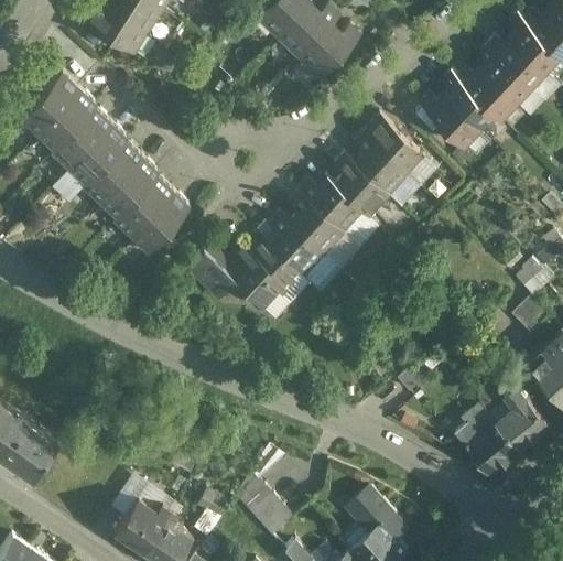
[(144,33),(103,6),(103,4),(95,0),(91,0),(80,19),(132,53),(144,33)]
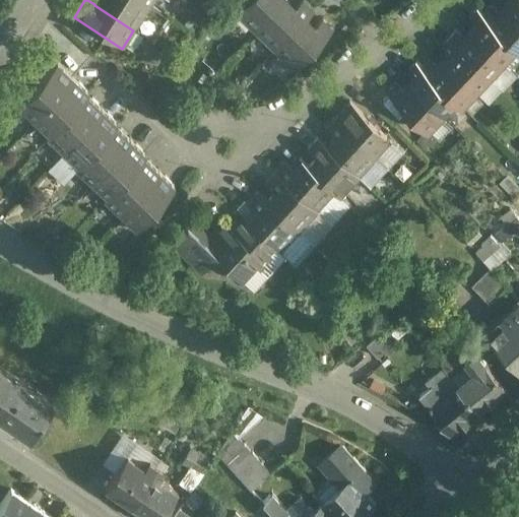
[(148,8),(135,0),(98,0),(94,4),(94,5),(133,30),(148,8)]
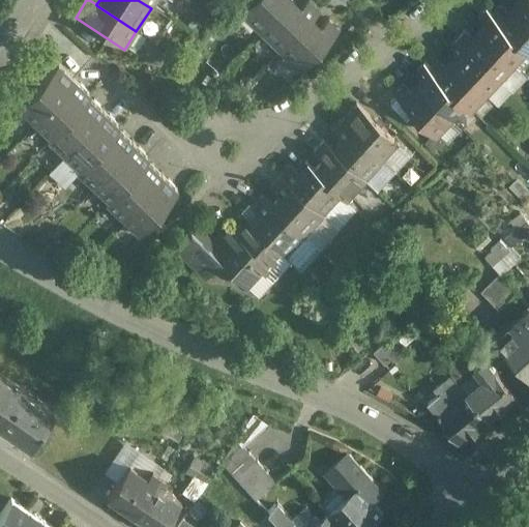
[(258,0),(238,22),(259,40),(291,6),(284,0),(258,0)]
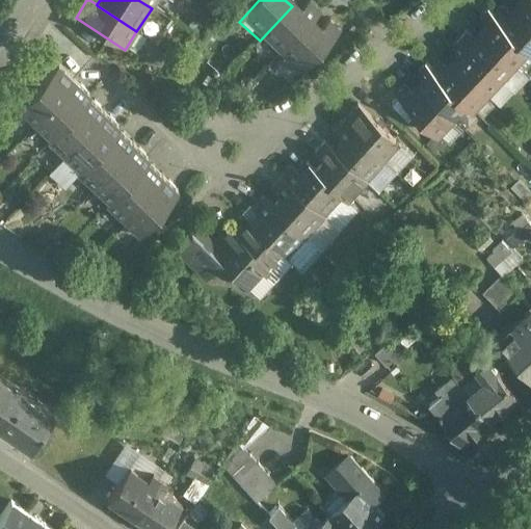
[(530,0),(516,0),(529,11),(514,26),(500,11),(493,19),(493,20),(529,54),(530,56),(530,0)]
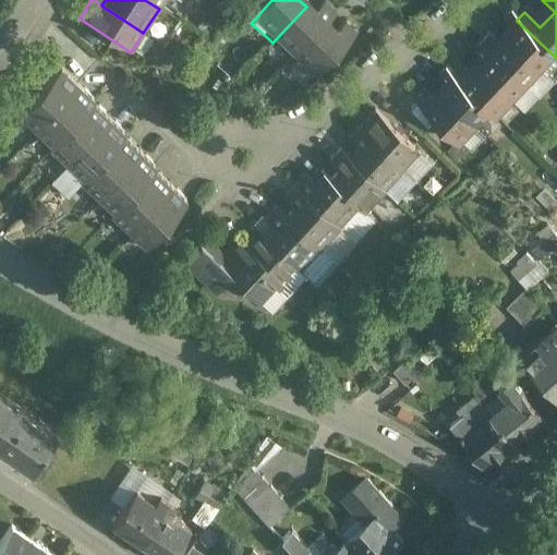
[(306,7),(273,43),(293,62),(327,26),(336,19),(324,7),(316,15),(306,7)]
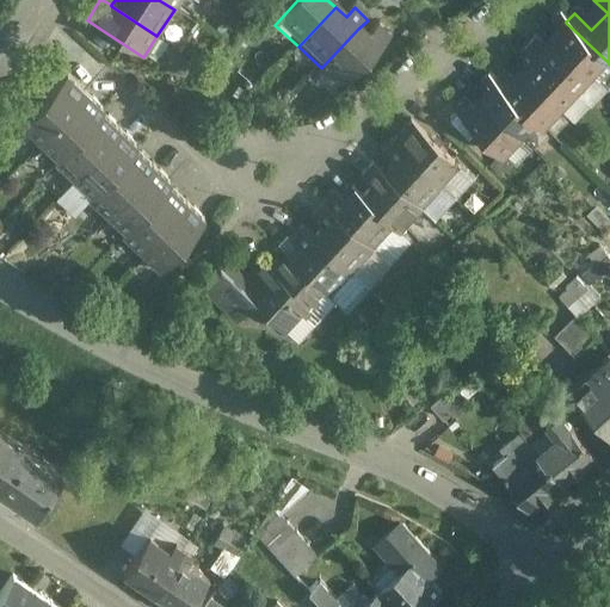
[(608,62),(566,23),(566,22),(560,16),(550,25),(568,41),(552,59),(535,42),(527,50),(575,97),(608,62)]
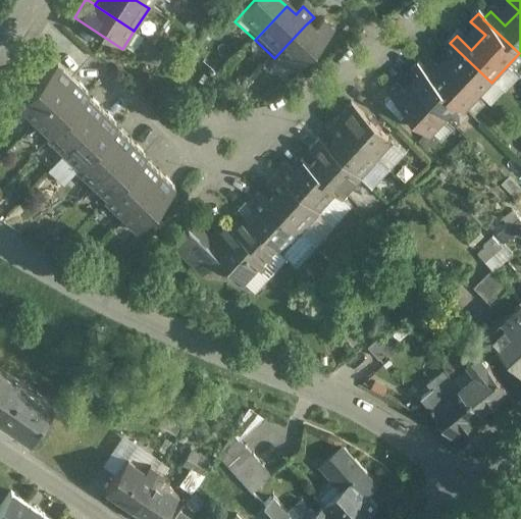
[(306,24),(274,58),(295,76),(333,35),(322,24),(315,33),(306,24)]
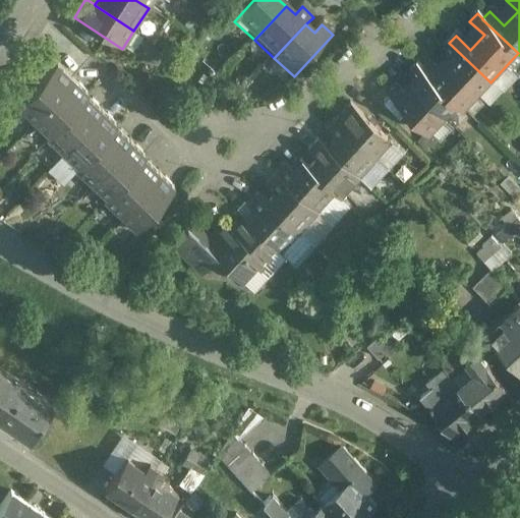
[(490,82),(449,43),(442,51),(456,65),(443,79),(427,65),(421,72),(420,73),(456,106),(456,107),(462,112),(490,82)]
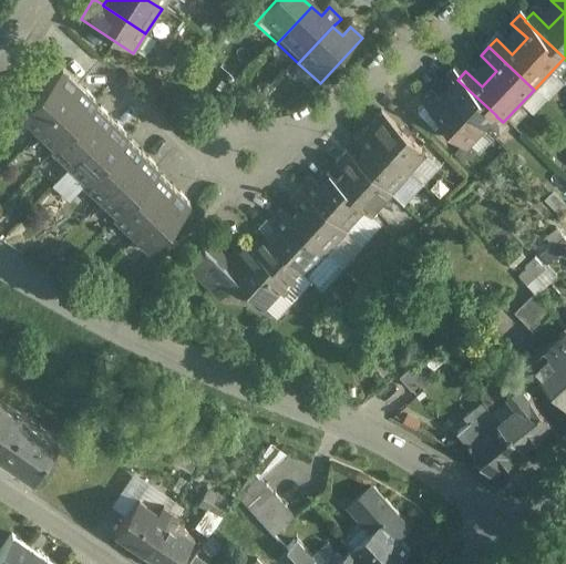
[(60,70),(18,115),(35,131),(78,86),(60,70)]
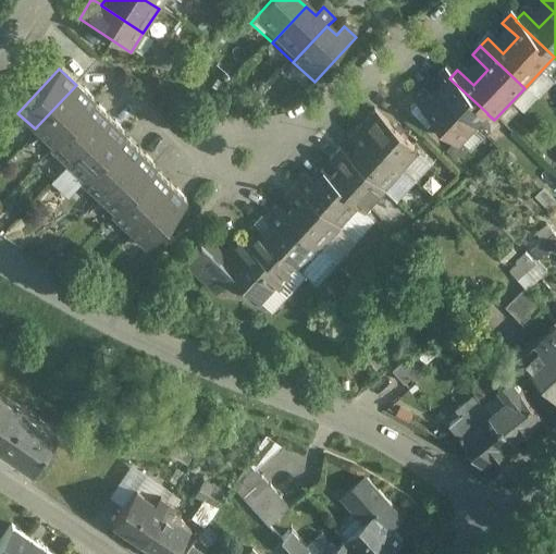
[(487,113),(449,78),(451,77),(444,72),(436,79),(452,95),(437,110),(421,96),(414,105),(458,146),(487,114),(487,113)]
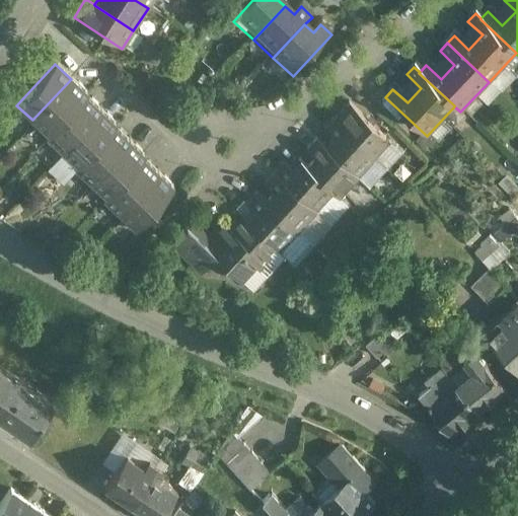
[(71,79),(32,120),(48,134),(84,95),(86,93),(71,79)]
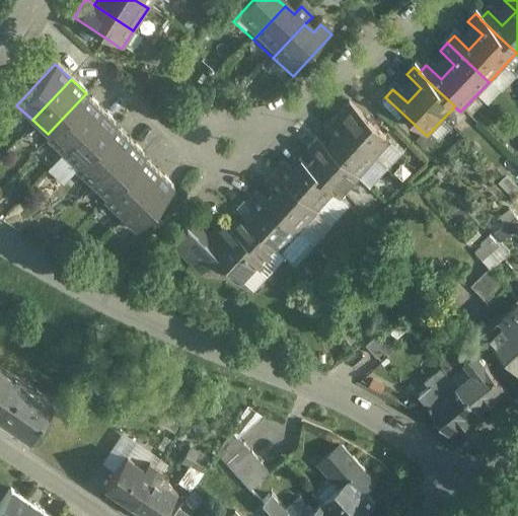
[(84,95),(48,134),(46,137),(61,151),(99,109),(84,95)]
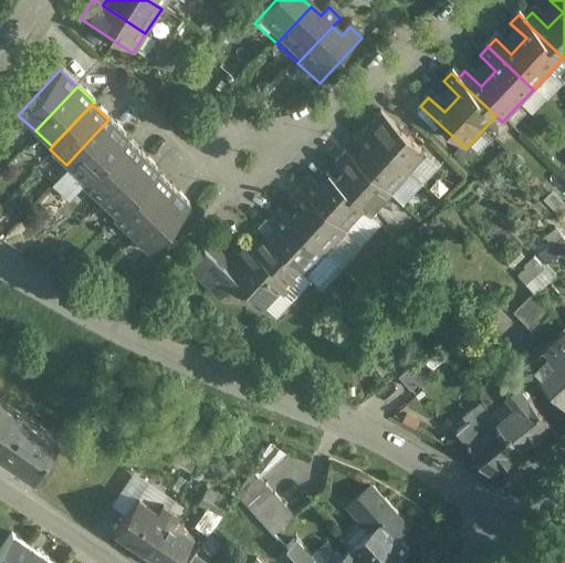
[(425,158),(379,116),(364,134),(409,176),(425,158)]
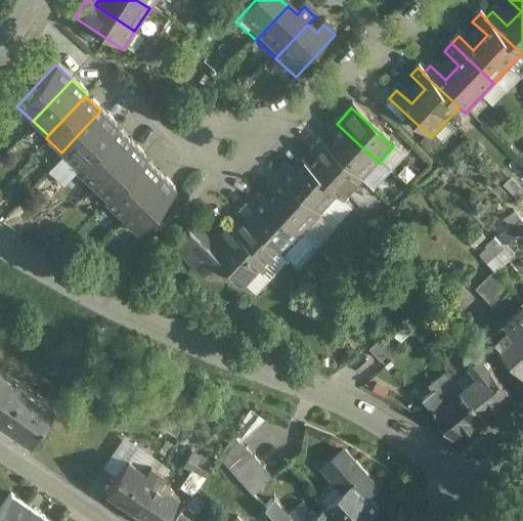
[(100,111),(61,153),(77,167),(114,128),(116,126),(100,111)]
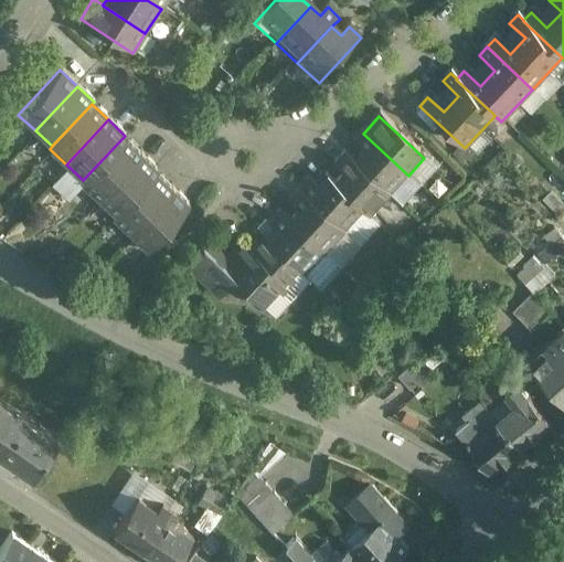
[(408,176),(363,134),(352,145),(361,152),(352,161),(351,162),(389,197),(408,176)]
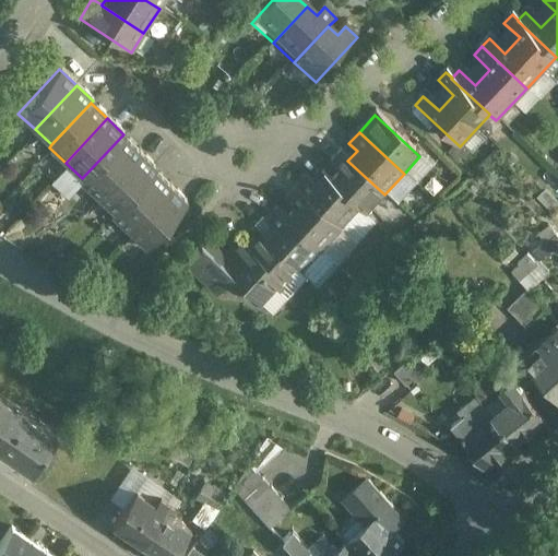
[(121,137),(82,178),(80,181),(96,197),(138,152),(121,137)]
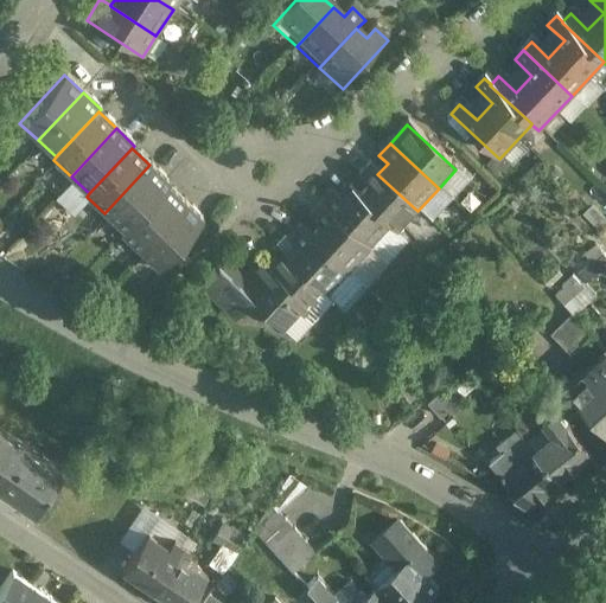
[(150,165),(104,213),(122,230),(165,185),(168,181),(150,165)]
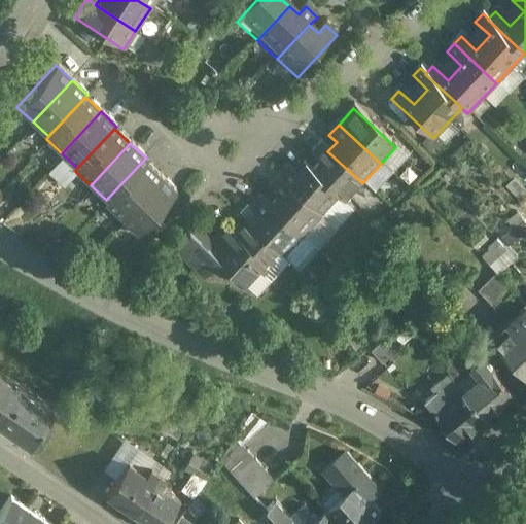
[(362,183),(327,151),(328,150),(320,143),(310,154),(318,162),(310,170),(309,171),(338,198),(343,204),(362,183)]
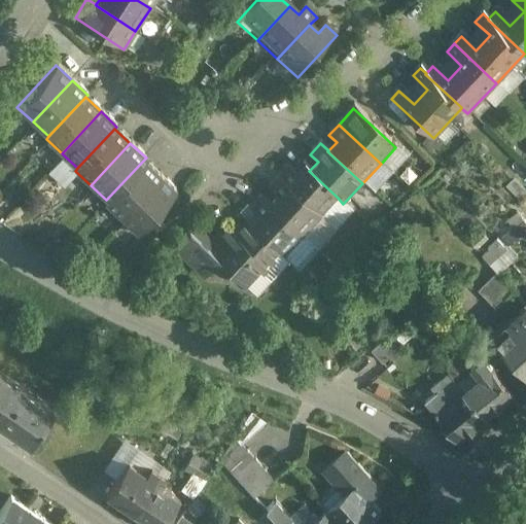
[(143,161),(106,200),(104,203),(119,217),(159,175),(143,161)]
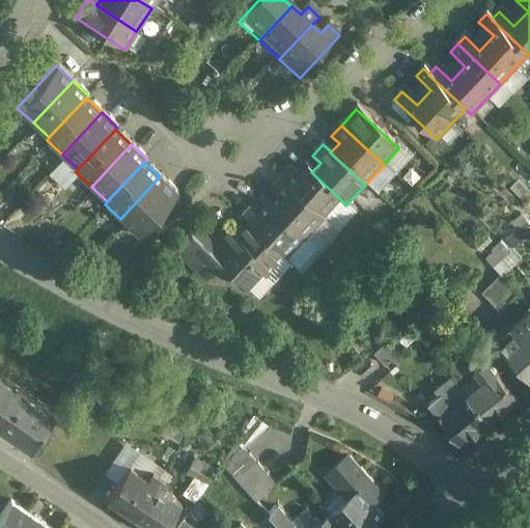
[(340,199),(311,172),(312,171),(306,166),(298,175),(289,168),(279,178),(322,219),(340,199)]
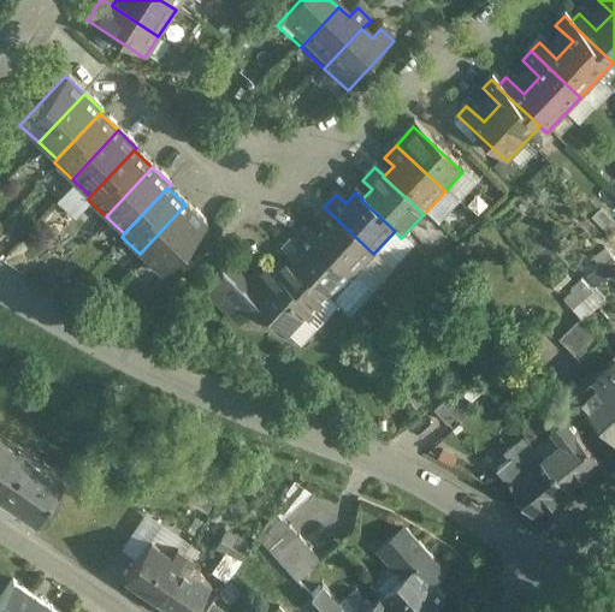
[(185,205),(140,254),(159,272),(205,223),(185,205)]
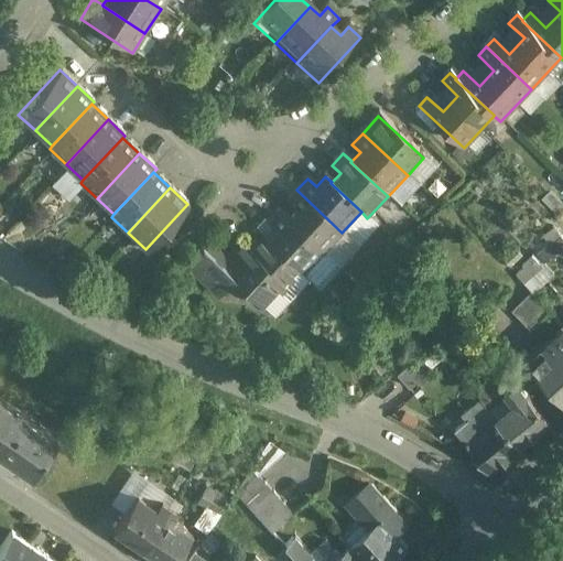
[(342,233),(296,190),(287,202),(294,209),(287,218),(323,252),(342,233)]
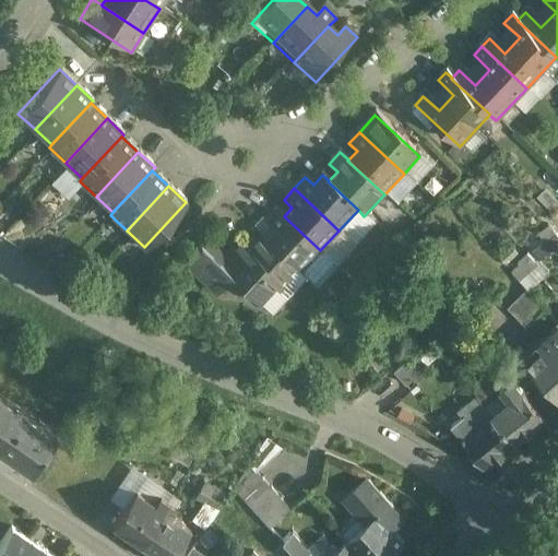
[(320,250),(284,216),(275,209),(264,221),(272,228),(263,237),(294,265),(300,272),(320,250)]
